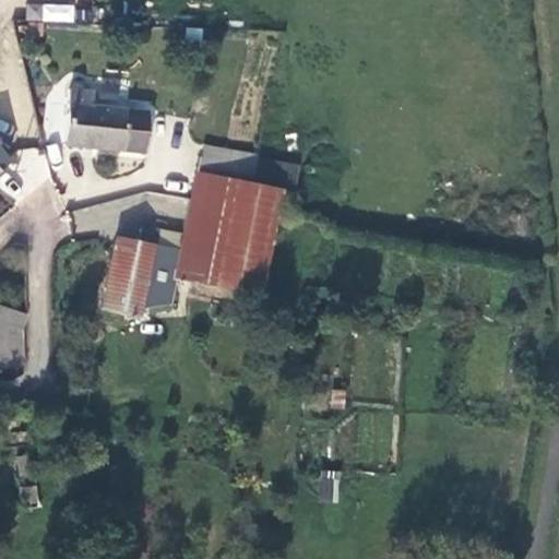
[(44,2),(43,21),(72,23),(74,4),(44,2)]
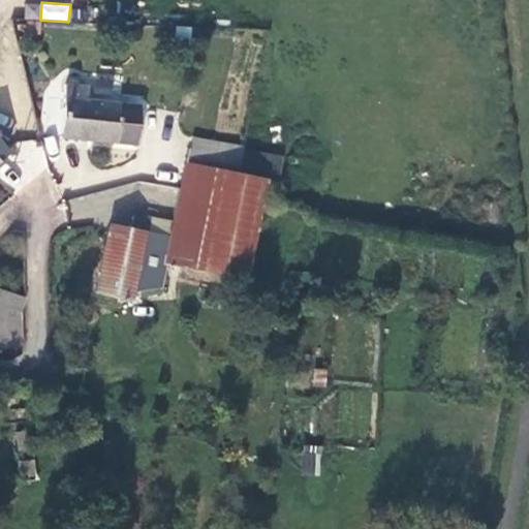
[(60,139),(132,147),(136,107),(84,101),(85,89),(65,87),(60,139)]
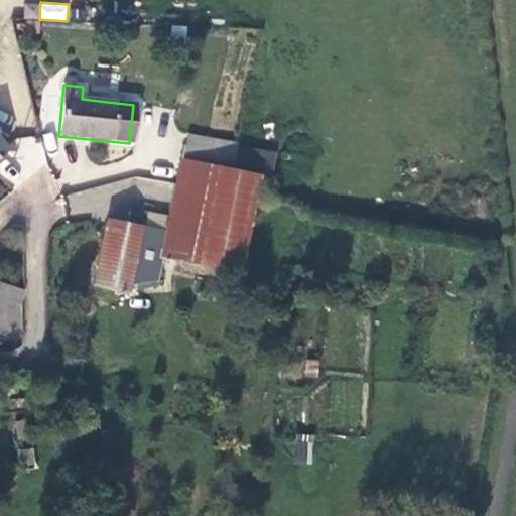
[(184,132),(182,143),(235,153),(237,145),(237,142),(184,132)]
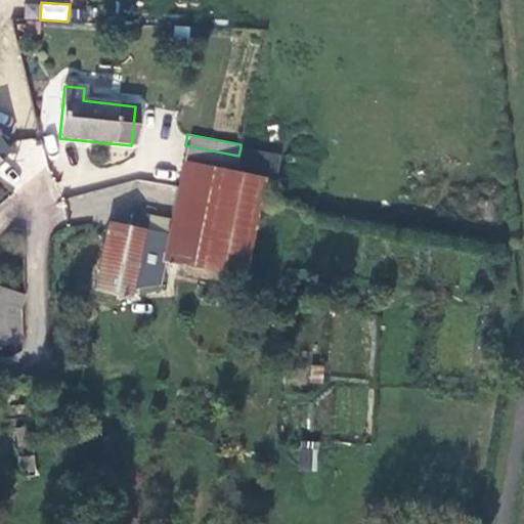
[(185,145),(176,188),(230,197),(238,156),(185,145)]
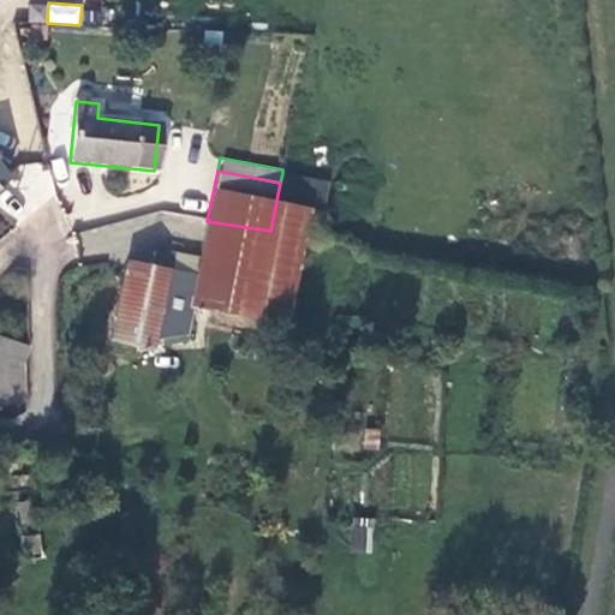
[(280,183),(270,231),(302,237),(309,201),(314,179),(282,173),(280,183)]
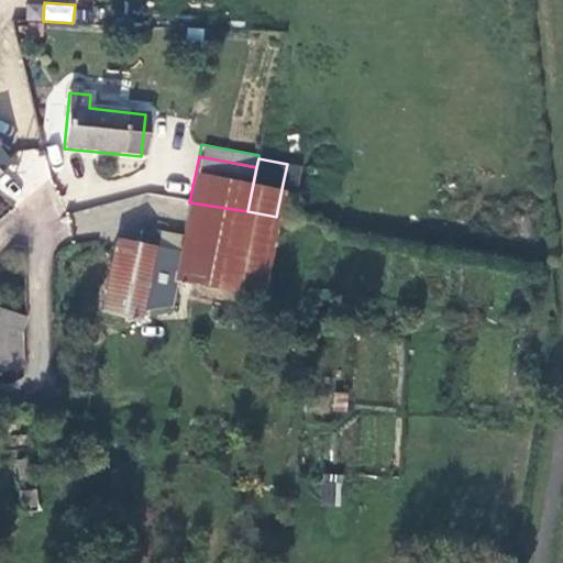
[(287,164),(283,184),(299,188),(304,168),(287,164)]
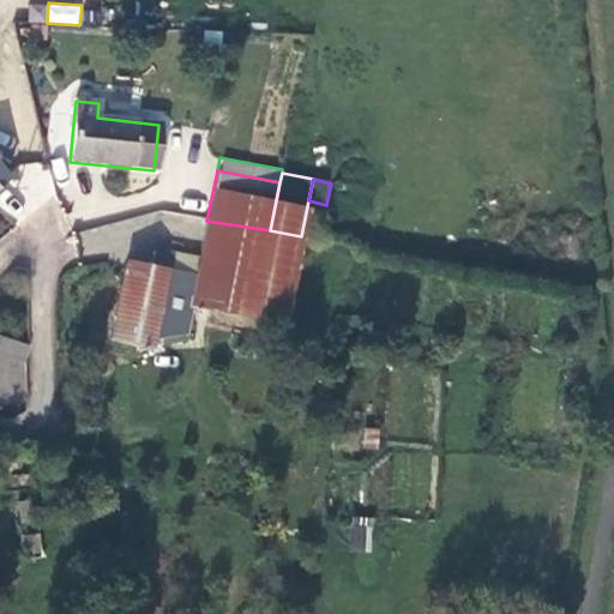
[(206,221),(196,277),(185,337),(205,337),(208,327),(280,333),(301,236),(270,230),(206,221)]
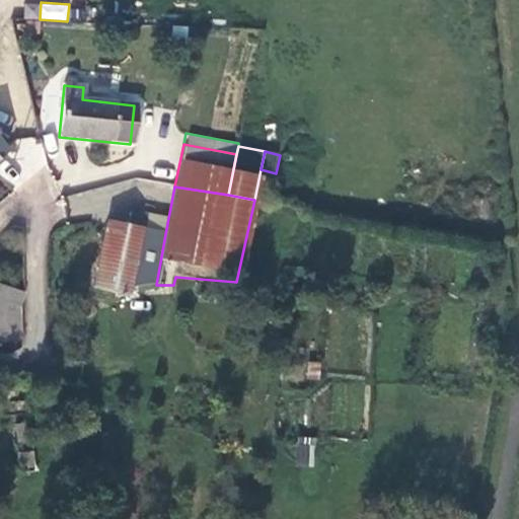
[(130,213),(128,227),(141,229),(142,230),(145,216),(130,213)]
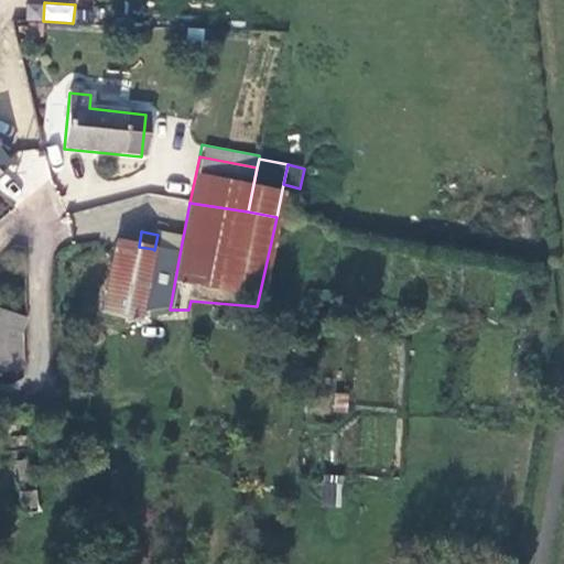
[(116,242),(101,317),(138,324),(140,308),(153,249),(139,247),(116,242)]
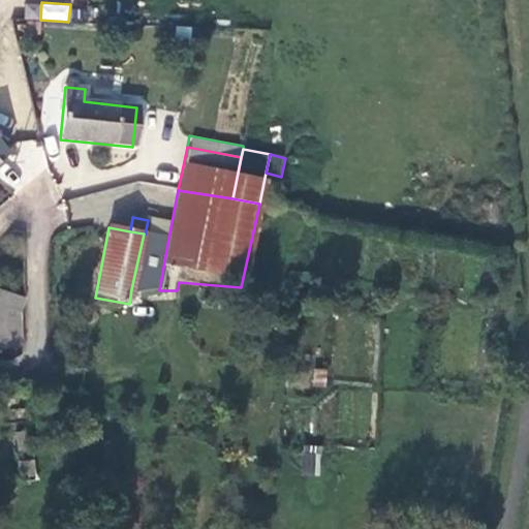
[(168,239),(145,235),(144,234),(131,289),(159,290),(168,239)]
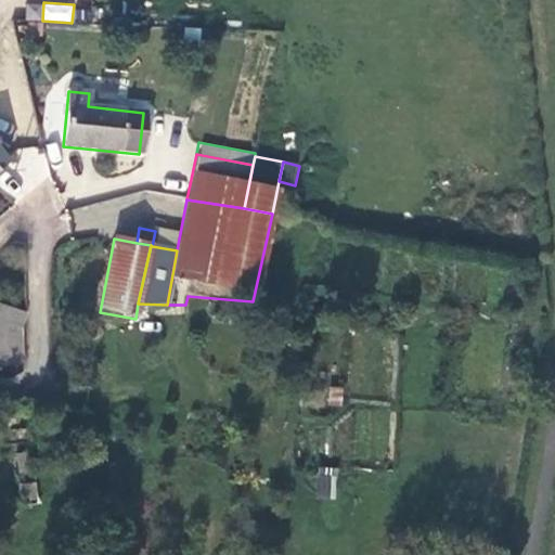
[(162,324),(167,305),(138,304),(136,319),(162,324)]
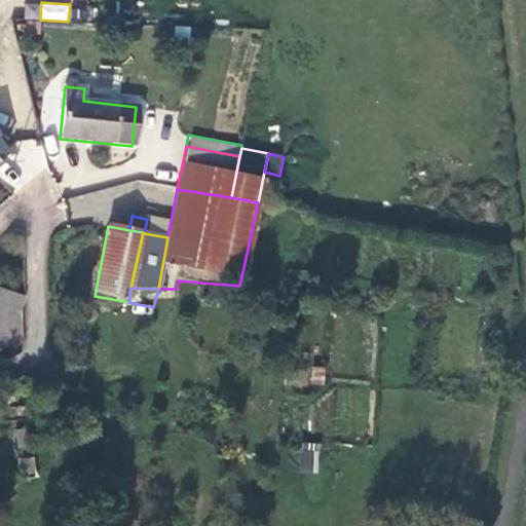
[(0,326),(19,331),(21,310),(24,299),(0,291),(0,326)]
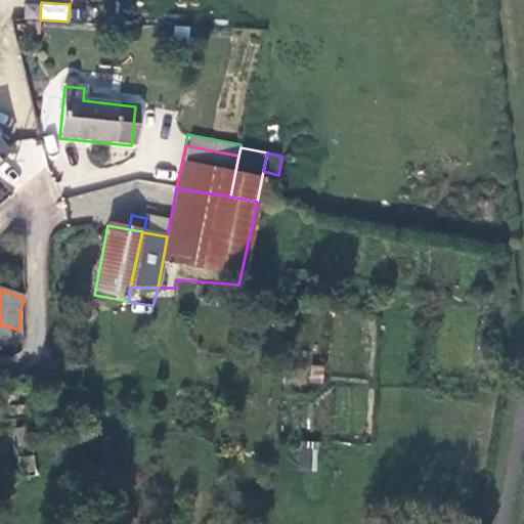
[(0,346),(20,347),(18,330),(0,324),(0,346)]
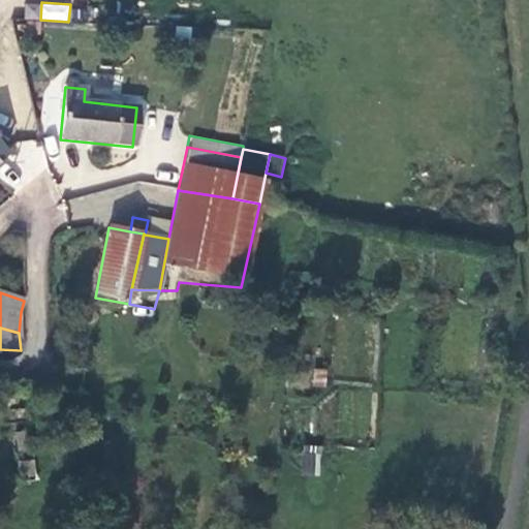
[(301,473),(319,474),(322,446),(304,444),(301,473)]
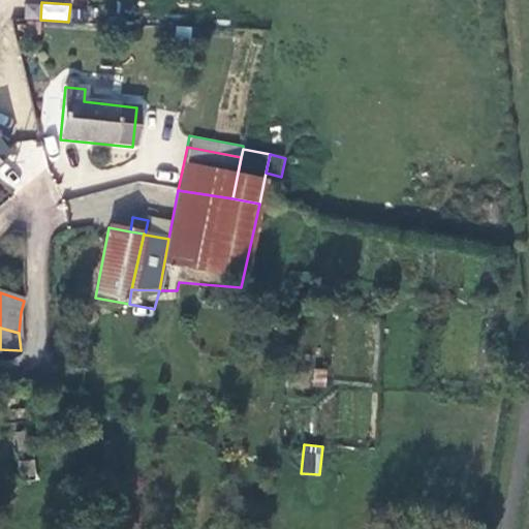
[(17,465),(19,486),(36,484),(33,463),(17,465)]
